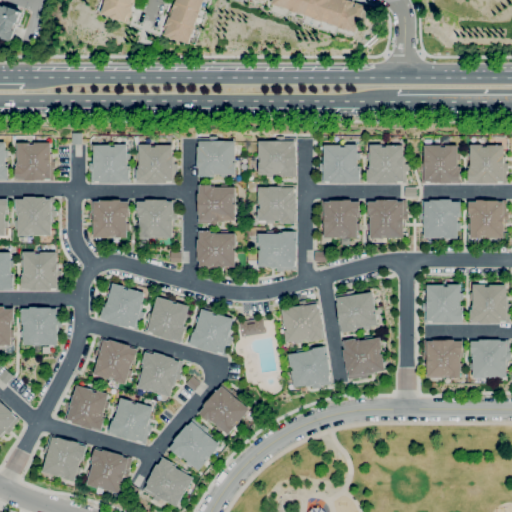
[(125,21),(120,20),(119,20),(111,17),(111,16),(101,13),(104,4),(104,3),(104,0),(134,0),(130,12),(129,12),(125,21)]
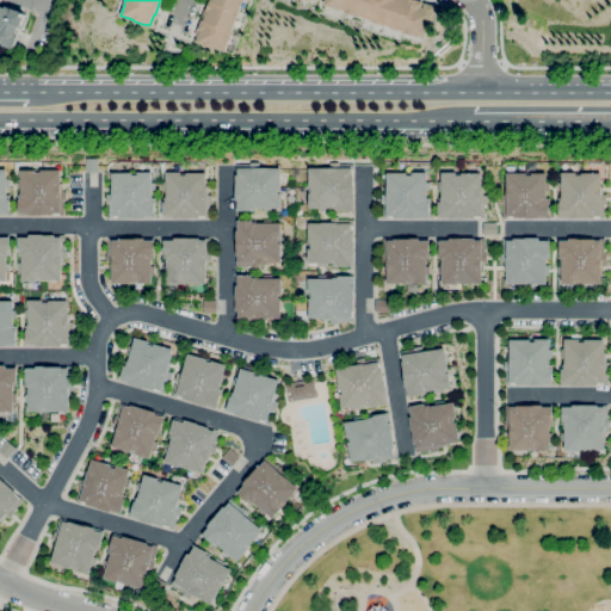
[(226,51),(195,41),(202,20),(205,7),(208,7),(209,1),(208,1),(208,0),(244,0),(244,1),(233,32),(230,41),(226,51)]
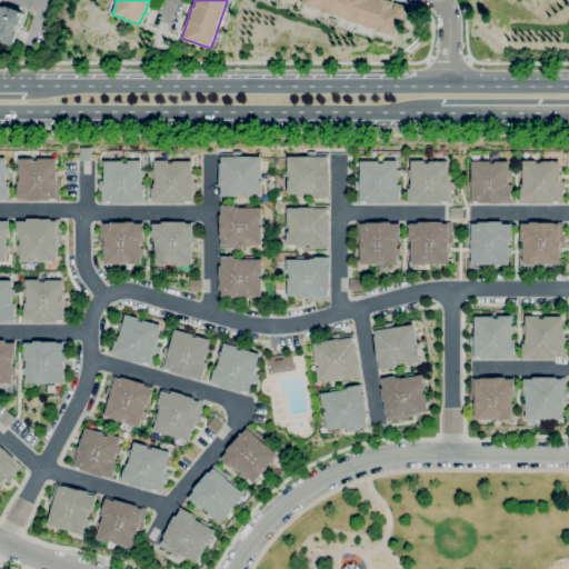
[(396,36),(383,32),(383,33),(376,30),(376,29),(330,12),(329,15),(321,12),(321,11),(302,5),(303,0),(387,0),(395,2),(392,7),(395,8),(396,3),(406,7),(402,16),(401,16),(398,26),(399,26),(396,36)]
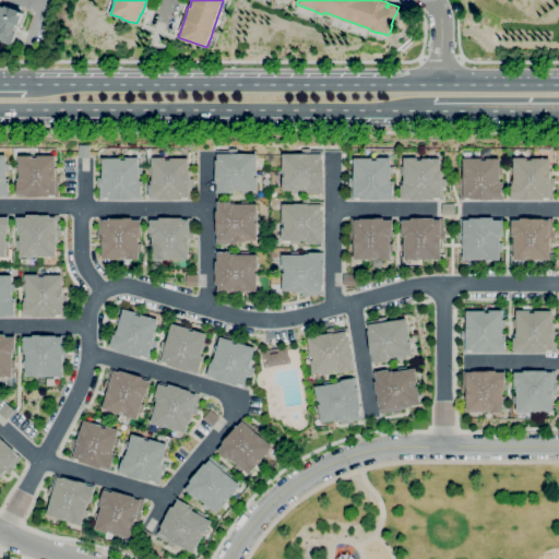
[(11,45),(2,42),(3,40),(0,39),(0,4),(2,6),(1,7),(4,8),(6,7),(24,13),(20,25),(18,24),(14,32),(16,33),(13,44),(12,43),(11,45)]
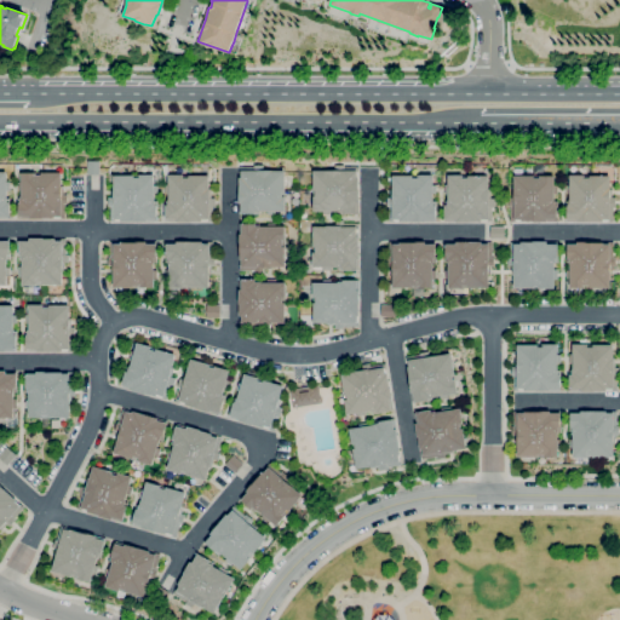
[(101,174),(87,174),(89,161),(101,161),(101,174)]
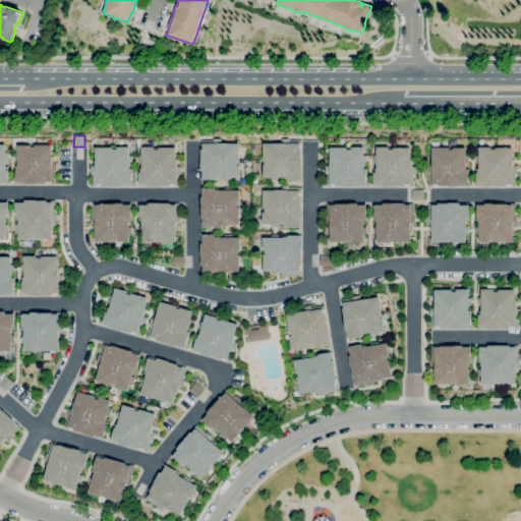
[(219,180),(201,180),(201,140),(214,140),(214,138),(222,138),(222,143),(240,143),(240,165),(240,177),(232,177),(232,179),(225,179),(225,177),(219,177),(219,178),(219,180)]
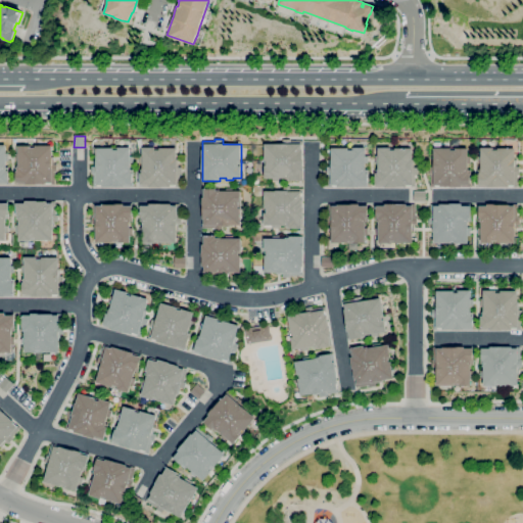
[(293,182),(286,182),(286,179),(280,179),(280,181),(273,181),(273,178),(265,178),(265,144),(283,144),(283,139),(291,139),(291,141),(303,140),(303,172),(301,172),(301,181),(293,181),(293,182)]
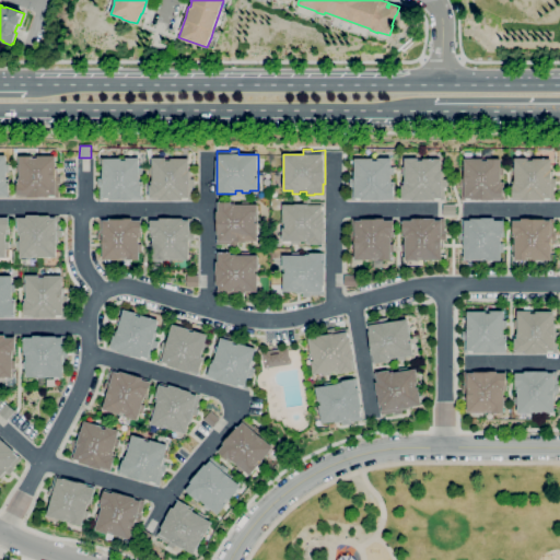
[(9,197),(0,197),(0,155),(7,155),(7,183),(10,183),(10,196),(9,196),(9,197)]
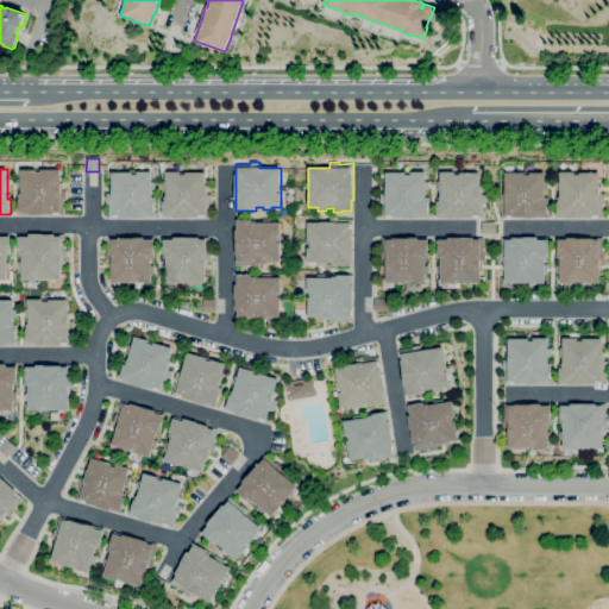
[(64,214),(19,214),(19,201),(18,201),(18,195),(22,195),(22,187),(18,187),(18,179),(22,179),(22,170),(36,170),(36,173),(42,173),(42,170),(61,170),(61,192),(67,192),(67,200),(64,200),(64,214)]
